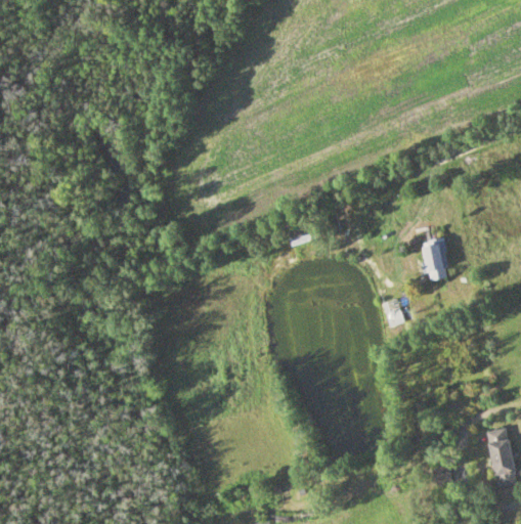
[(292,247),(318,238),(313,223),(288,231),(292,247)]
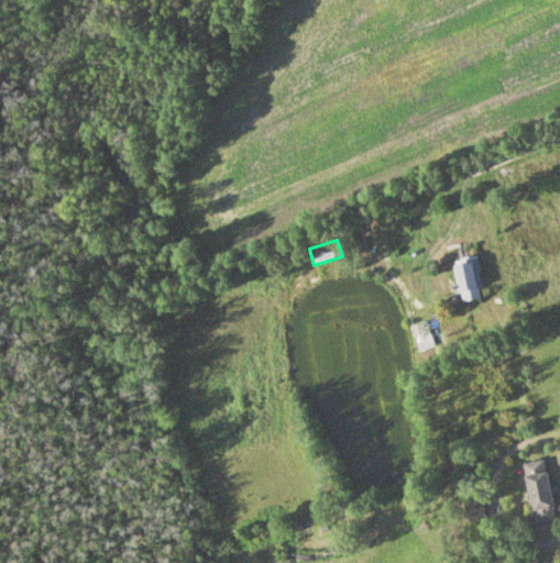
[(485,295),(476,255),(451,261),(460,300),(485,295)]
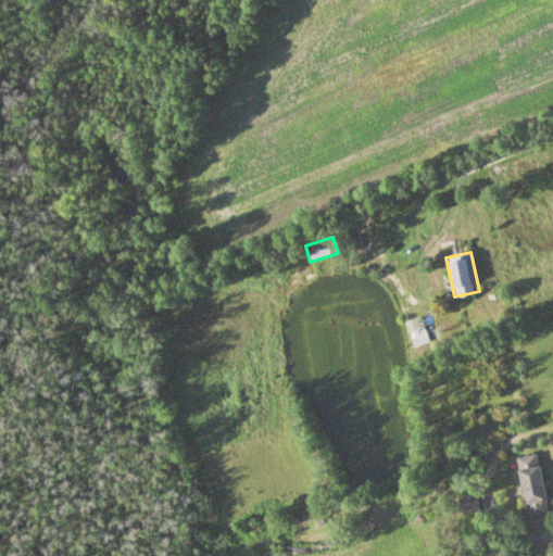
[(416,346),(430,341),(420,317),(407,323),(416,346)]
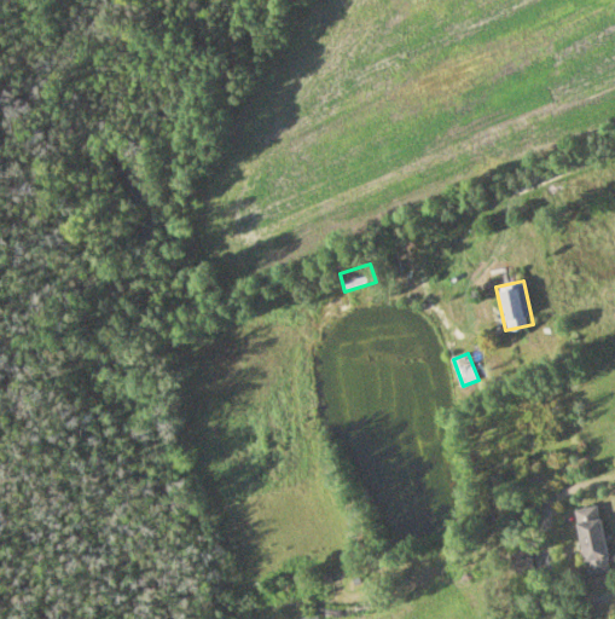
[(573,509),(585,576),(610,571),(598,504),(573,509)]
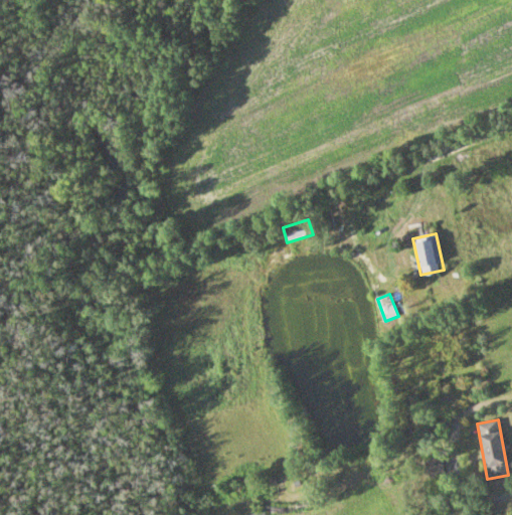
[(444,472),(442,457),(424,459),(427,474),(444,472)]
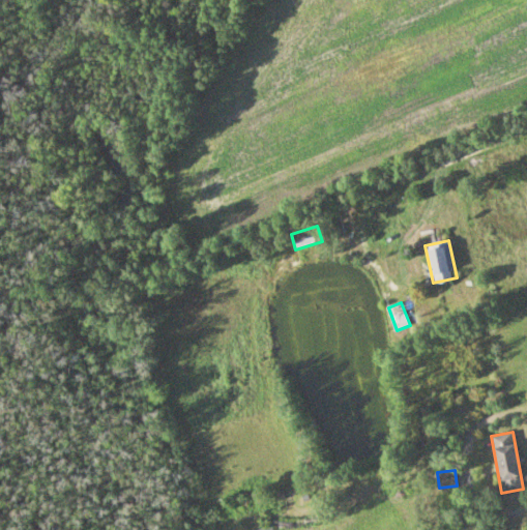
All buildings are outlined.
